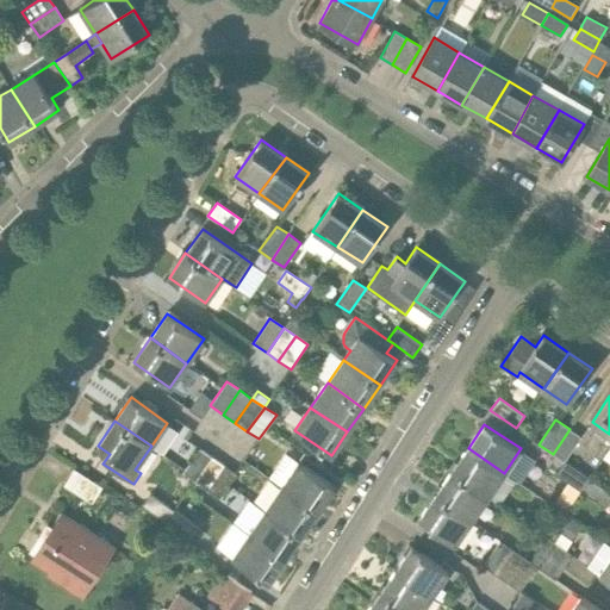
[(580,436),(570,429),(553,454),(564,461),(580,436)]
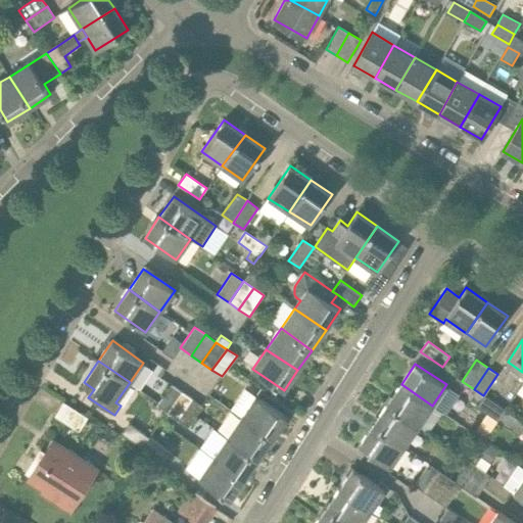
[(167,413),(181,392),(171,384),(156,406),(167,413)]
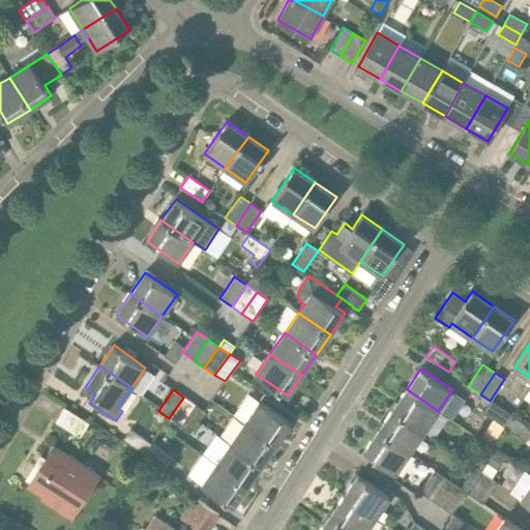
[(423,432),(438,411),(407,389),(392,410),(423,432)]
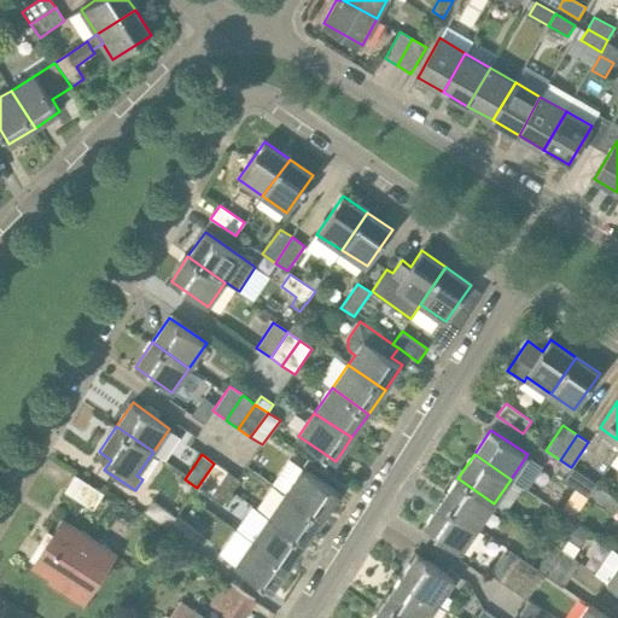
[(197,488),(210,497),(226,472),(214,464),(197,488)]
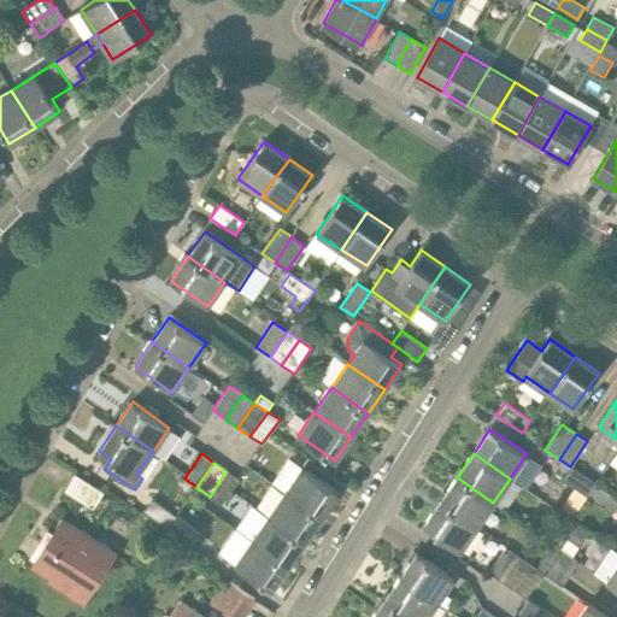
[(285,492),(322,517),(339,493),(301,466),(285,492)]
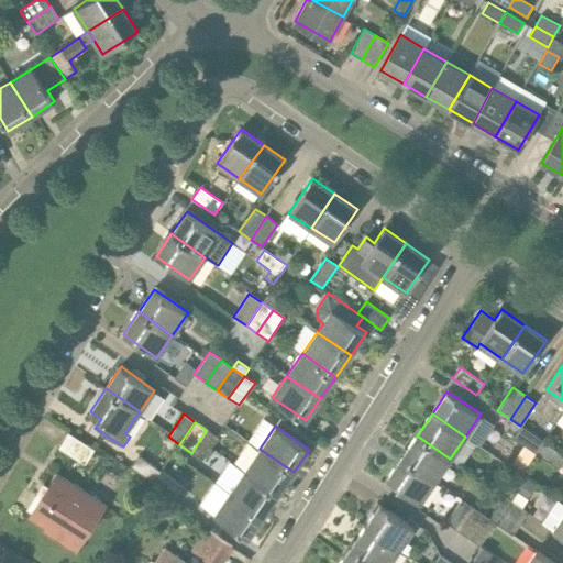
[(534,453),(543,441),(520,426),(512,438),(534,453)]
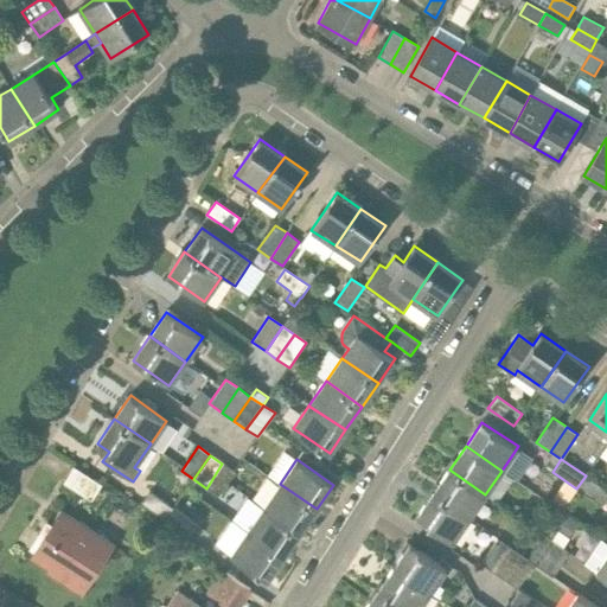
[(222,464),(206,489),(217,496),(234,471),(222,464)]
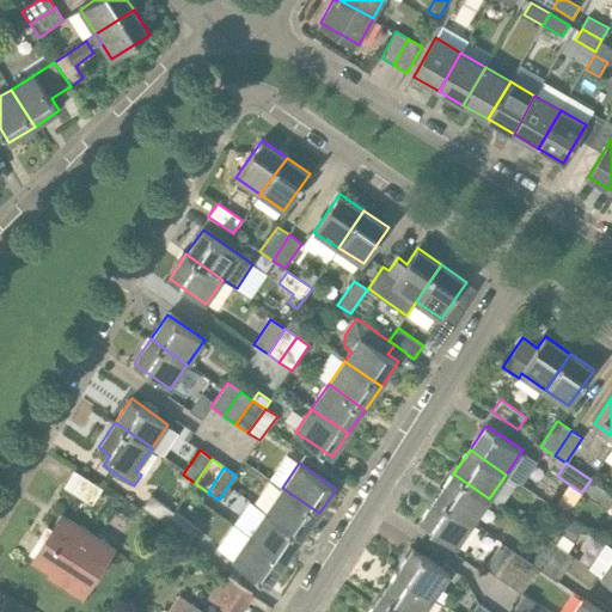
[(74,471),(65,487),(92,505),(103,488),(74,471)]
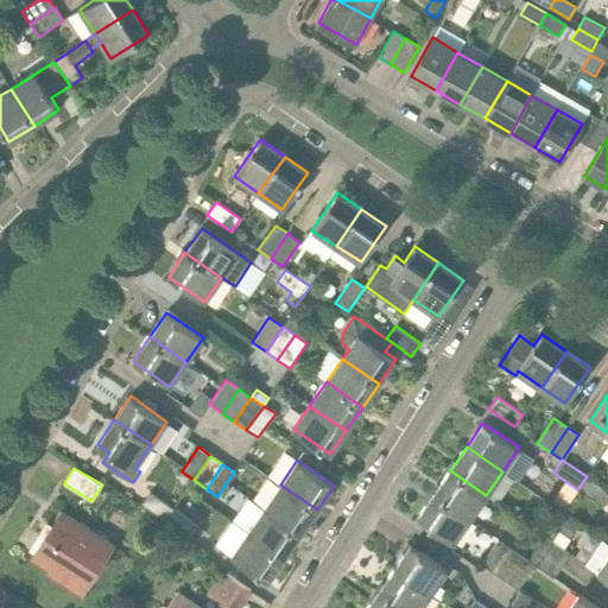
[(470,519),(486,495),(450,470),(434,493),(470,519)]
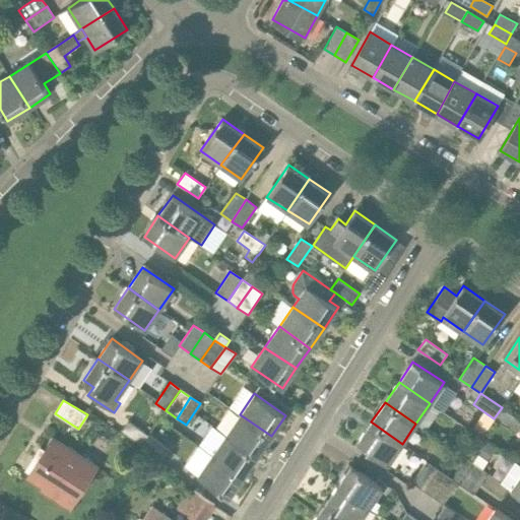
[(502,407),(494,418),(502,424),(509,413),(502,407)]
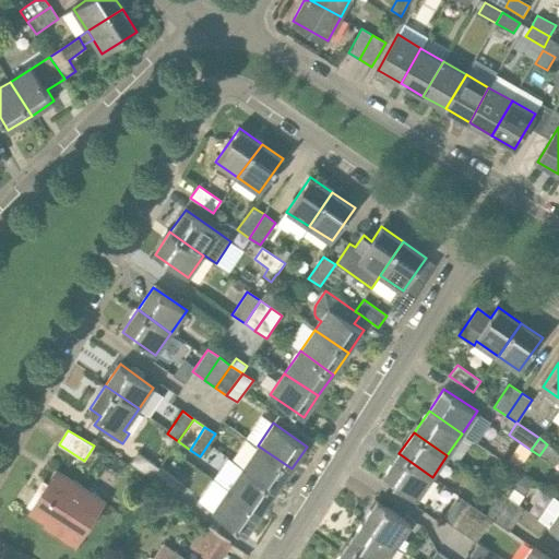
[(242,466),(276,490),(292,468),(258,445),(242,466)]
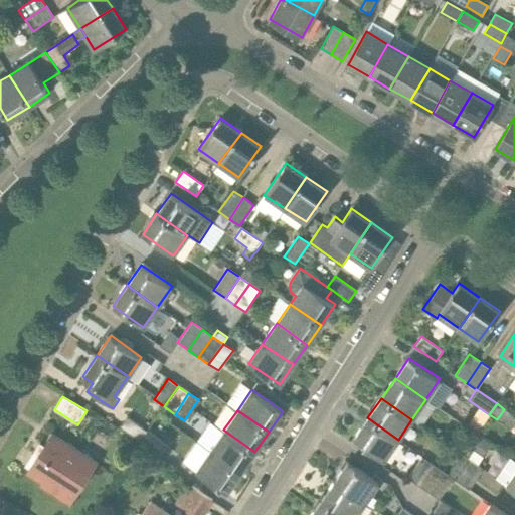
[(140,443),(147,431),(128,416),(120,426),(140,443)]
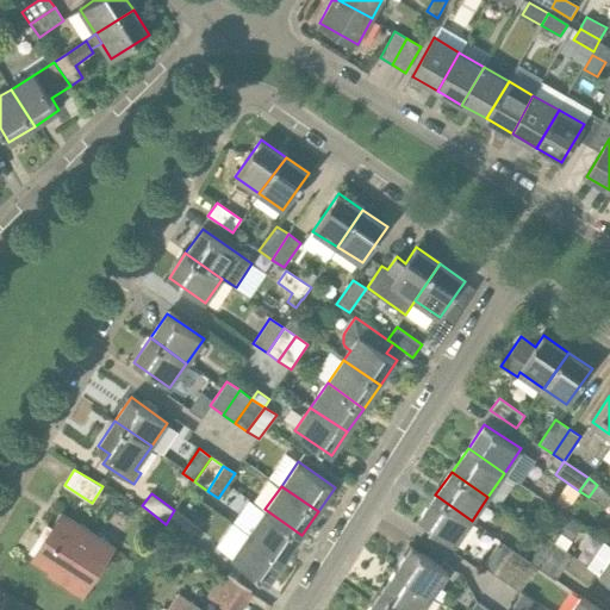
[(418,520),(452,541),(455,545),(472,521),(435,495),(418,520)]
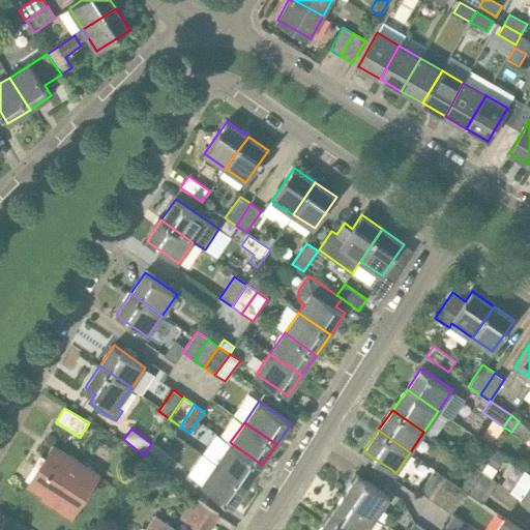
[(244,483),(247,486),(262,465),(230,442),(215,464),(244,483)]
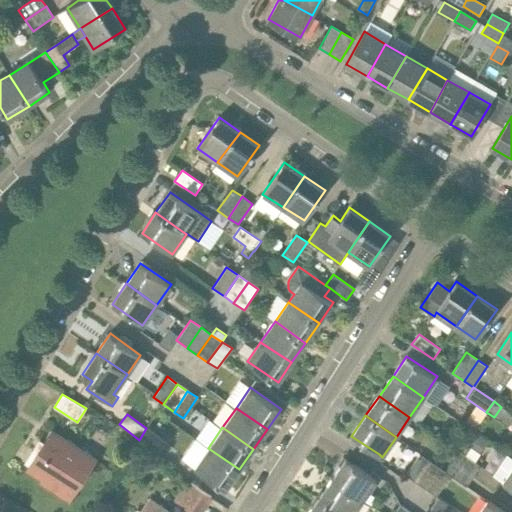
[(167,443),(146,428),(139,440),(159,454),(167,443)]
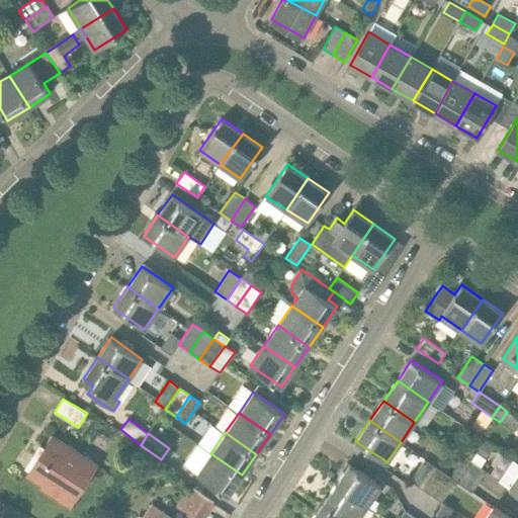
[(55,496),(72,506),(98,465),(52,436),(27,473),(57,493),(55,496)]
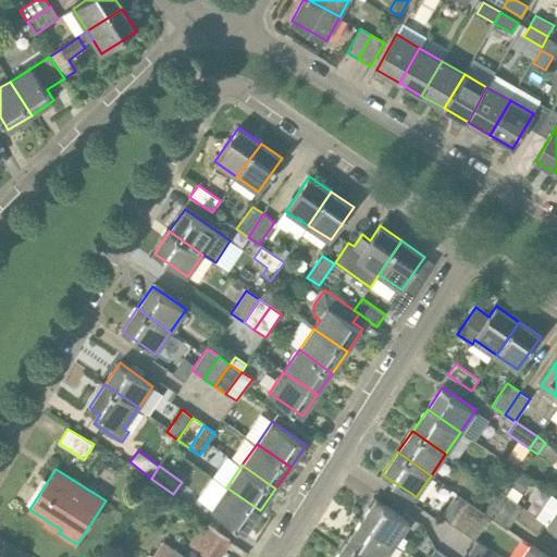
[(246,532),(260,510),(257,508),(226,487),(212,509),(246,532)]
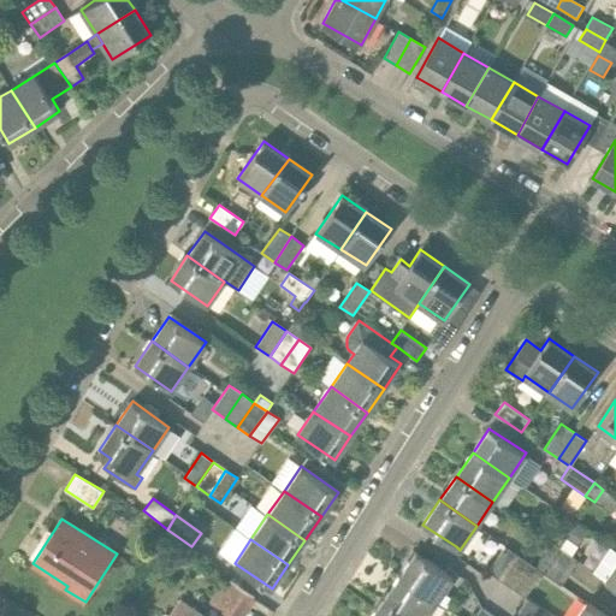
[(554,544),(544,556),(569,573),(578,561),(554,544)]
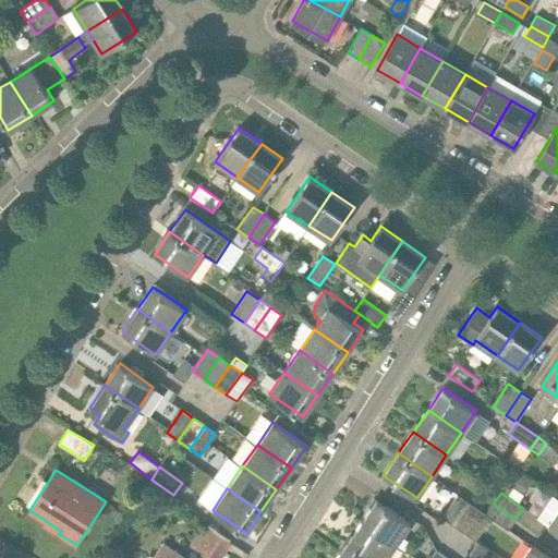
[(453,525),(469,502),(458,495),(441,518),(453,525)]
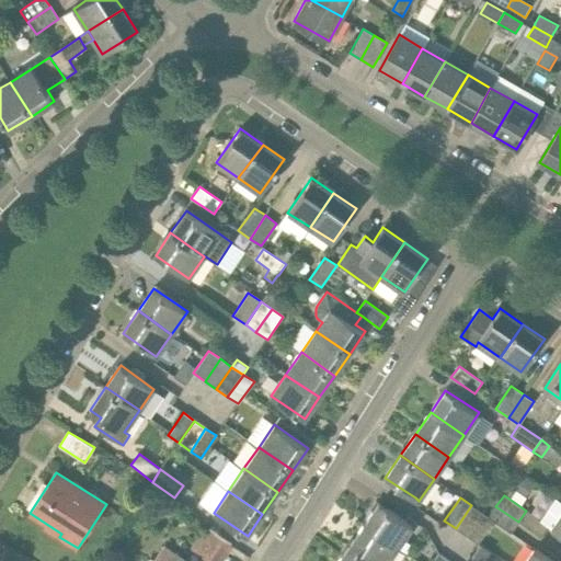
[(398,548),(413,526),(379,503),(364,524),(398,548)]
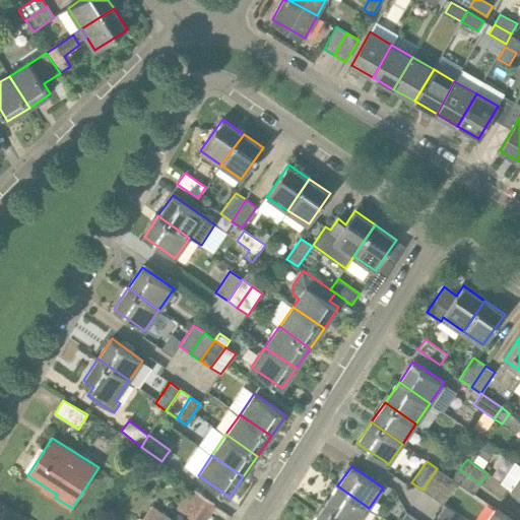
[(423,490),(433,497),(447,475),(437,468),(423,490)]
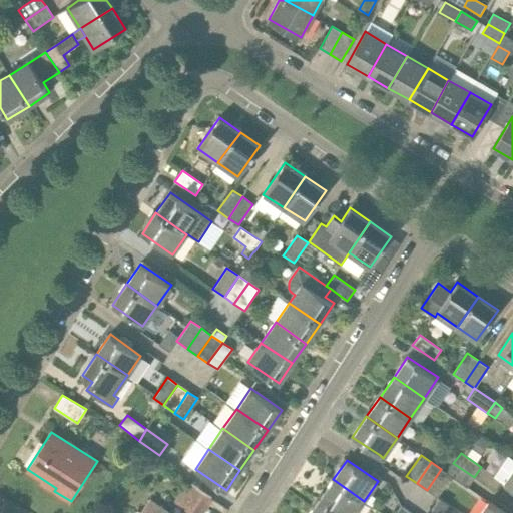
[(453,463),(447,473),(446,474),(452,477),(467,488),(474,477),(453,463)]
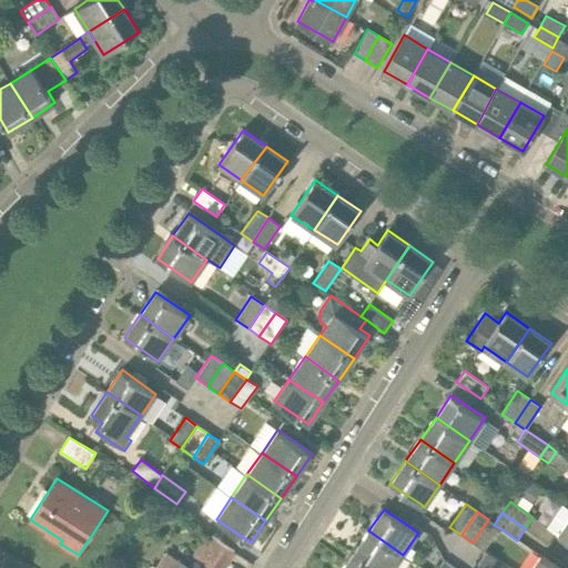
[(488,519),(473,543),(485,550),(500,528),(494,525),(495,524),(488,519)]
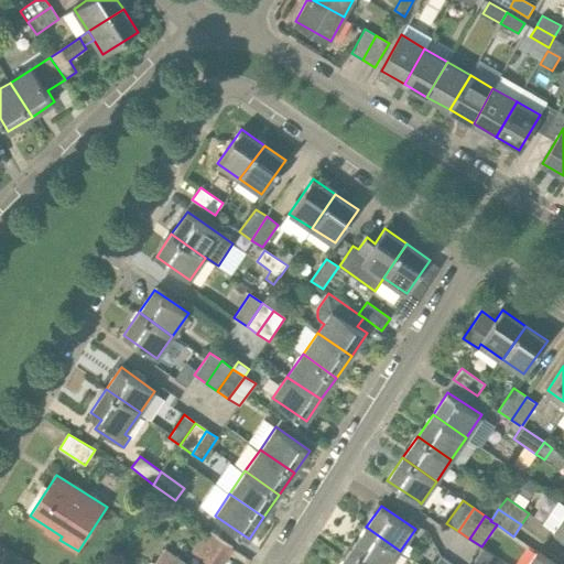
[(563,516),(554,531),(563,538),(563,516)]
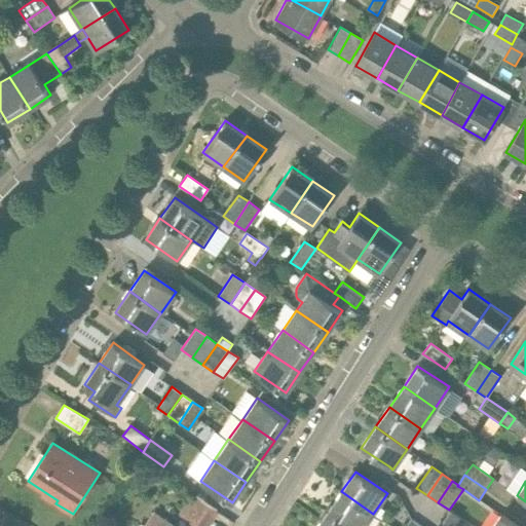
[(328,512),(347,525),(364,525),(373,514),(341,491),(328,512)]
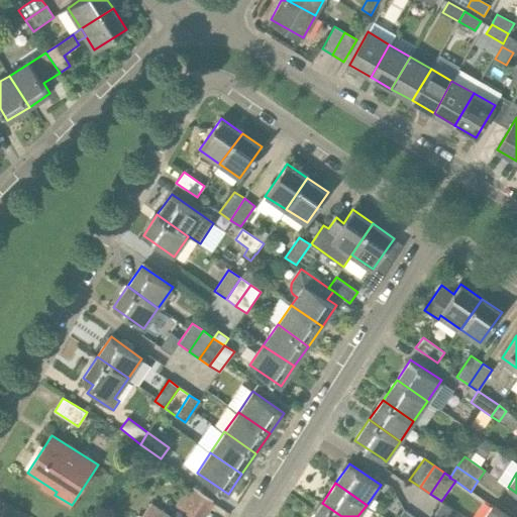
[(192,516),(202,516),(213,502),(191,488),(179,507),(192,516)]
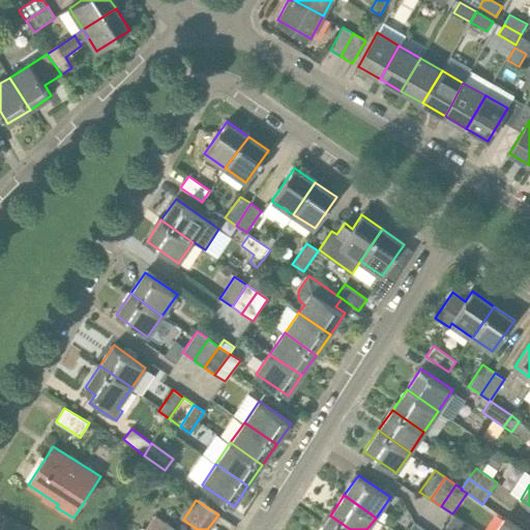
[(453,514),(445,527),(450,529),(455,529),(462,521),(453,514)]
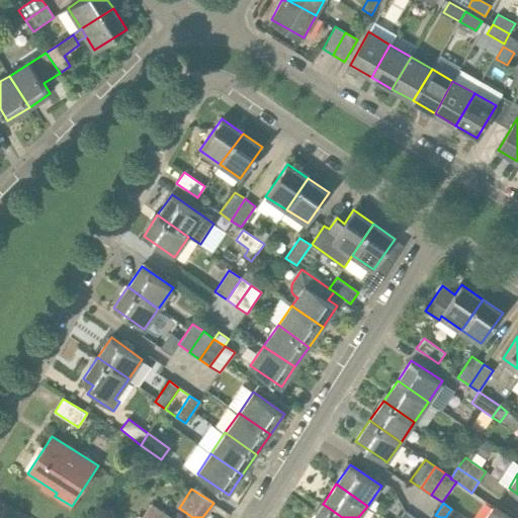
[(342,517),(323,504),(313,517),(342,517)]
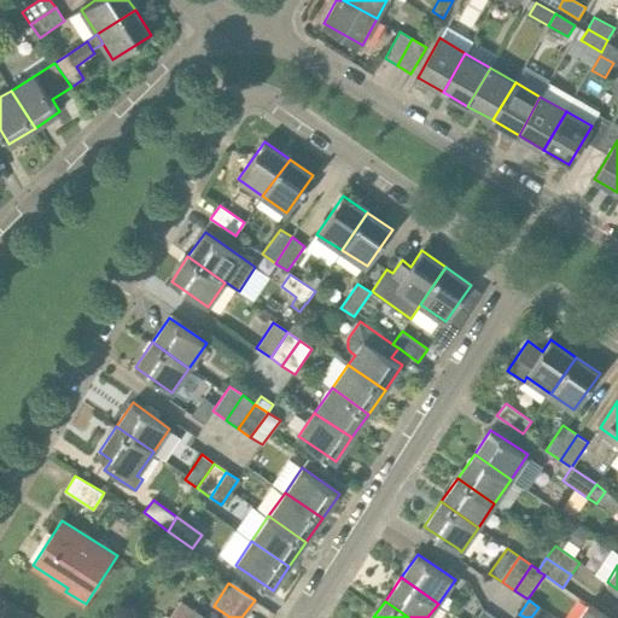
[(207,617),(184,602),(173,617),(207,617)]
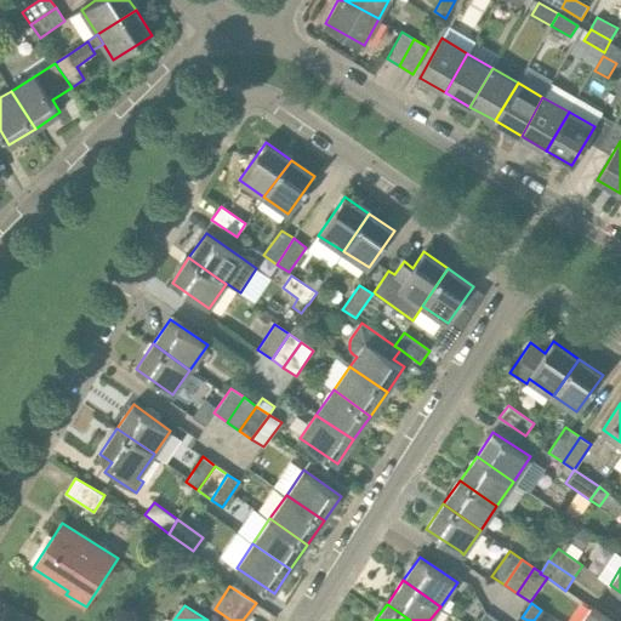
[(611,620),(591,608),(581,620),(611,620)]
